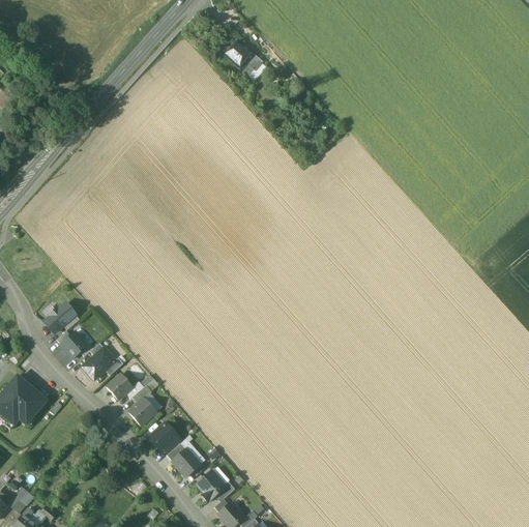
[(244,47),(238,40),(226,54),(239,66),(245,59),(253,52),(245,46),(244,47)]
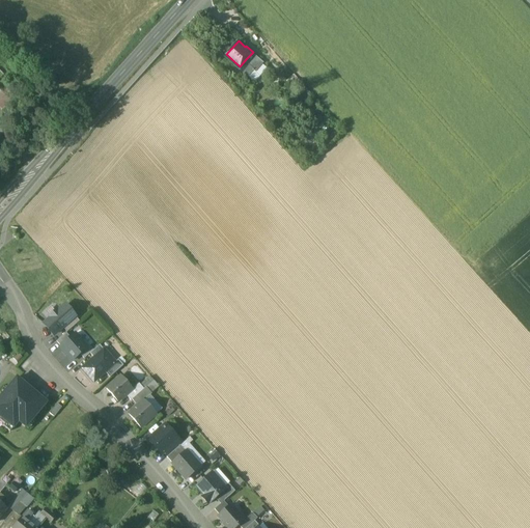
[(253,52),(246,59),(255,67),(262,59),(253,52)]
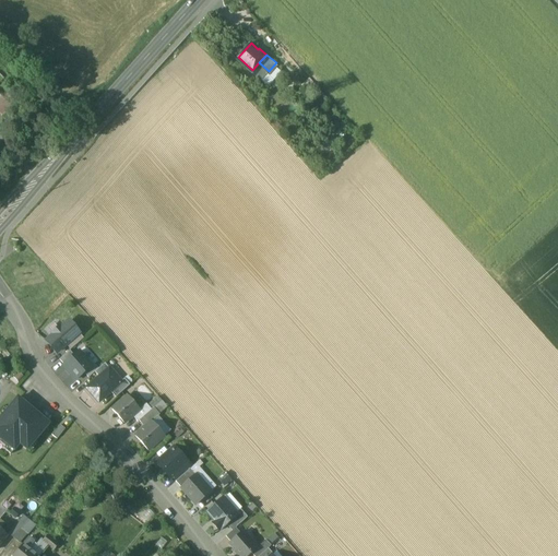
[(259,62),(252,70),(262,79),(269,71),(259,62)]
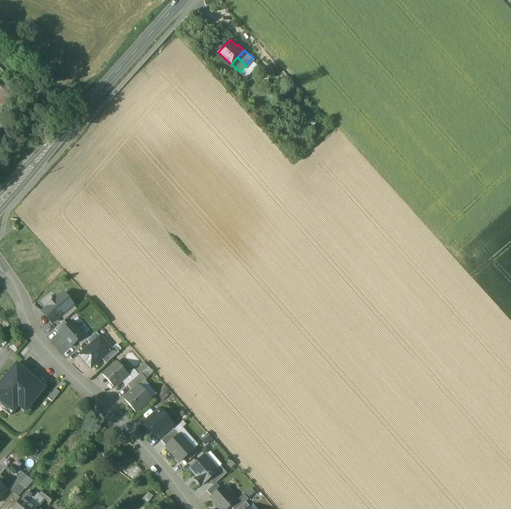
[(64,292),(43,309),(53,321),(62,313),(73,303),(64,292)]
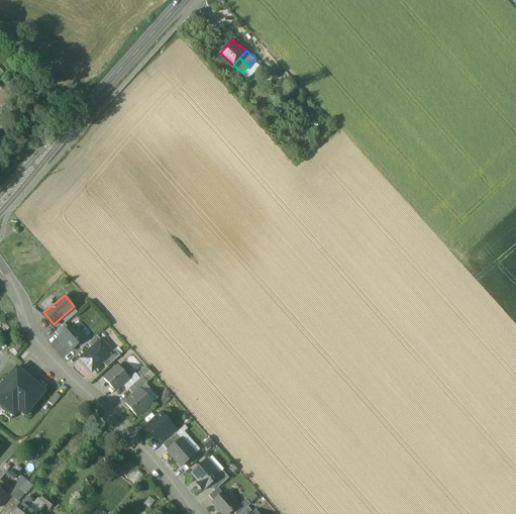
[(74,306),(63,316),(66,320),(78,310),(74,306)]
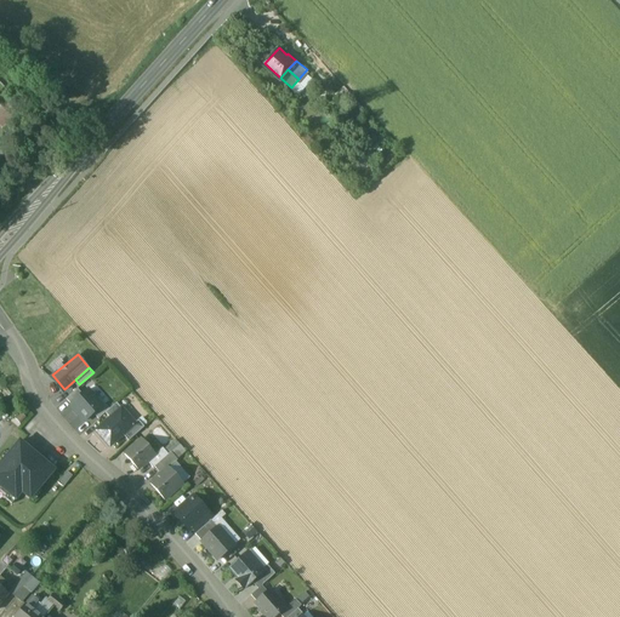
[(67,396),(72,401),(83,392),(79,387),(67,396)]
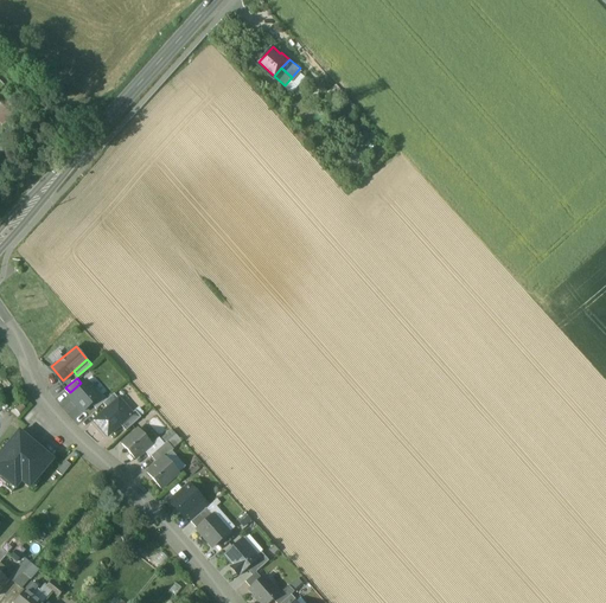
[(101,395),(87,378),(81,383),(70,392),(85,409),(93,402),(101,395)]
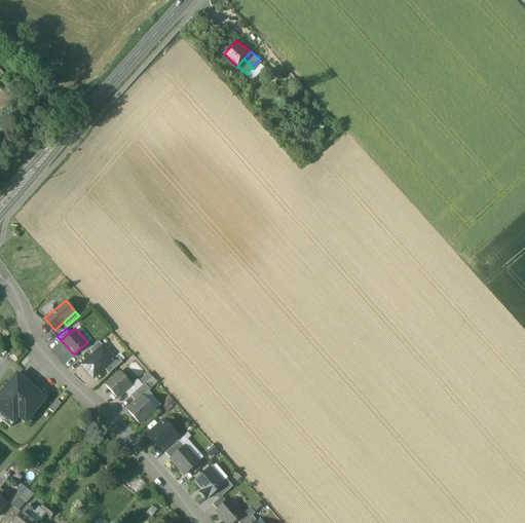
[(90,347),(95,352),(104,344),(100,339),(94,344),(90,347)]
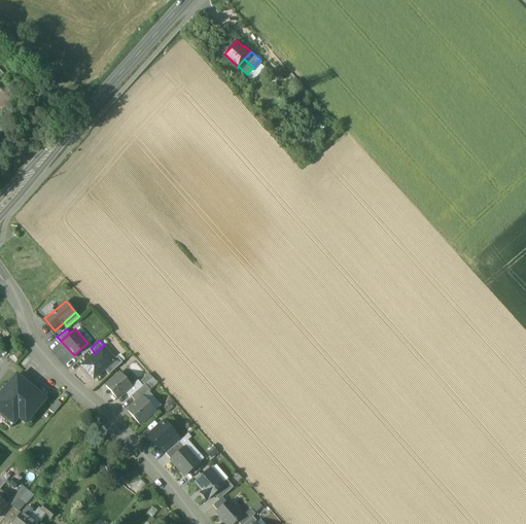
[(88,343),(80,349),(84,353),(91,348),(94,345),(91,341),(88,343)]
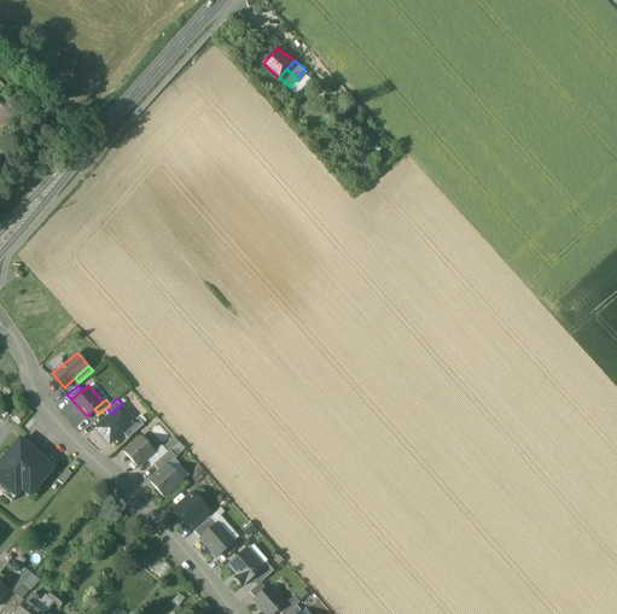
[(111,414),(98,426),(111,440),(123,430),(135,419),(122,404),(111,414)]
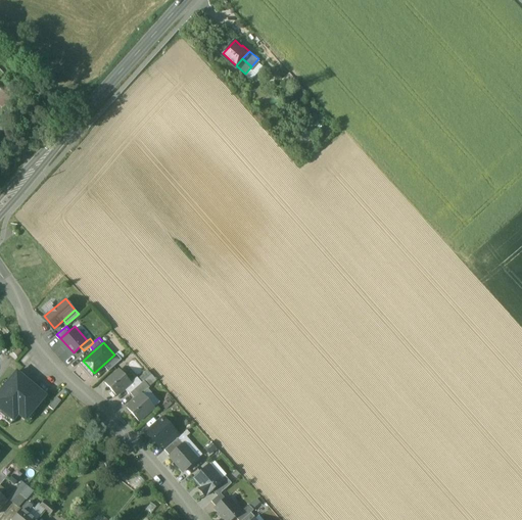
[(114,355),(104,364),(109,369),(123,358),(117,352),(114,355)]
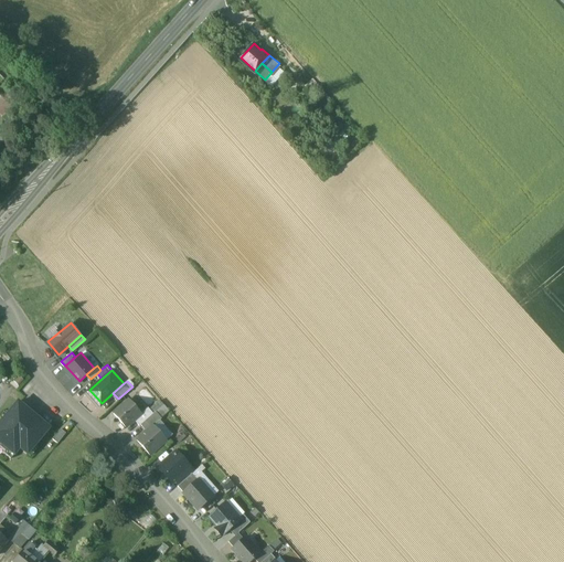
[(82,395),(88,402),(89,401),(94,406),(97,403),(86,392),(82,395)]
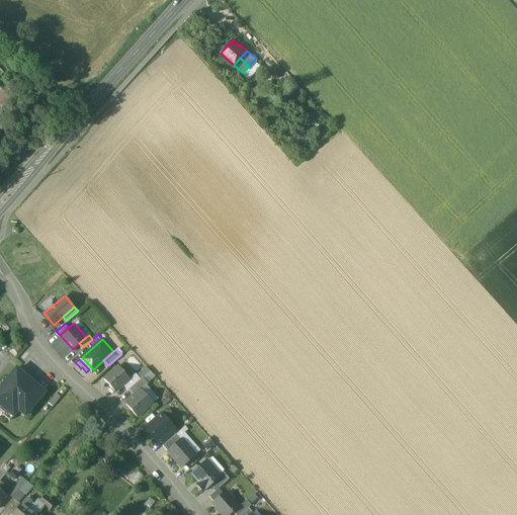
[(19,364),(0,385),(0,407),(11,417),(19,408),(26,415),(49,389),(19,364)]
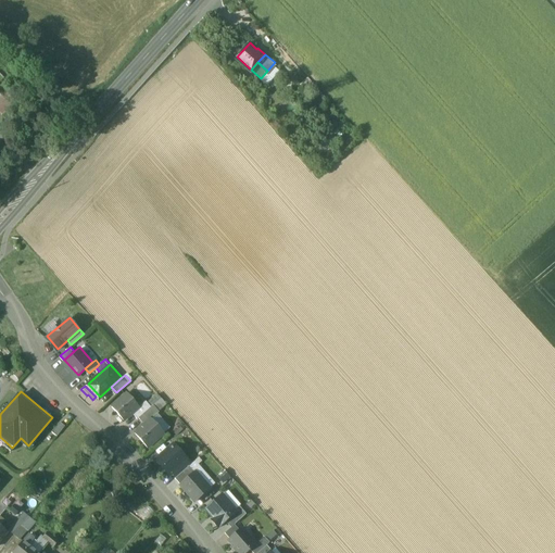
[(140,405),(128,391),(112,404),(125,418),(133,411),(140,405)]
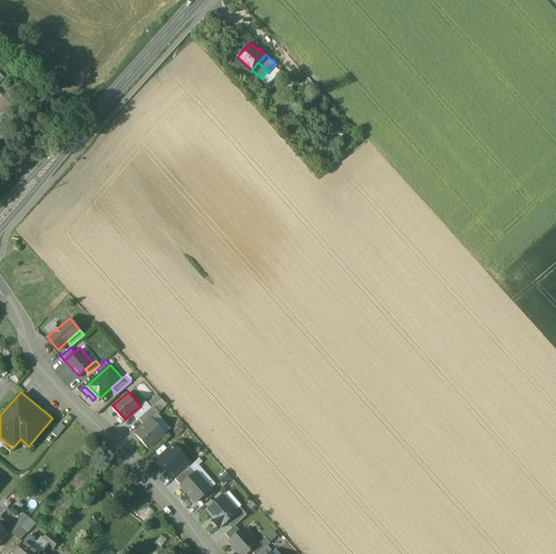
[(140,406),(133,411),(138,418),(151,406),(147,399),(140,406)]
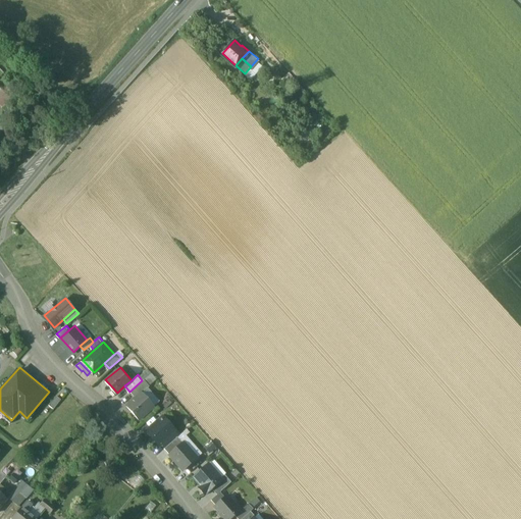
[(145,378),(131,391),(137,397),(143,392),(143,391),(150,384),(145,378)]
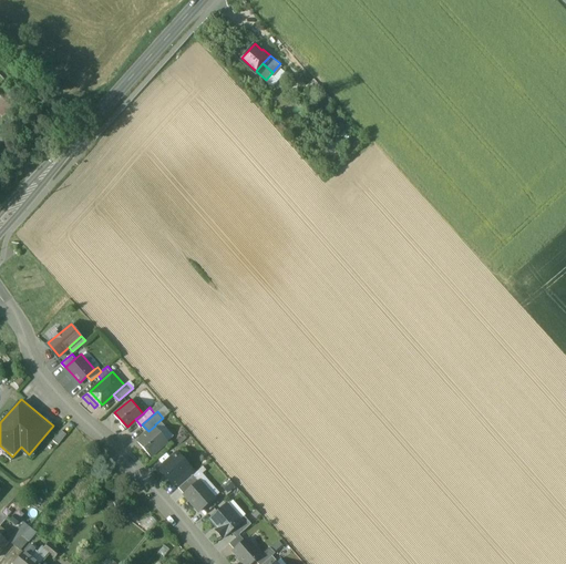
[(167,440),(155,426),(148,431),(139,440),(152,454),(167,440)]
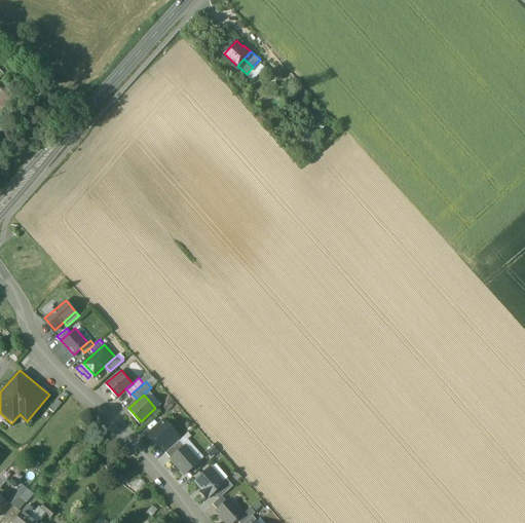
[(58,396),(50,405),(54,409),(63,399),(58,396)]
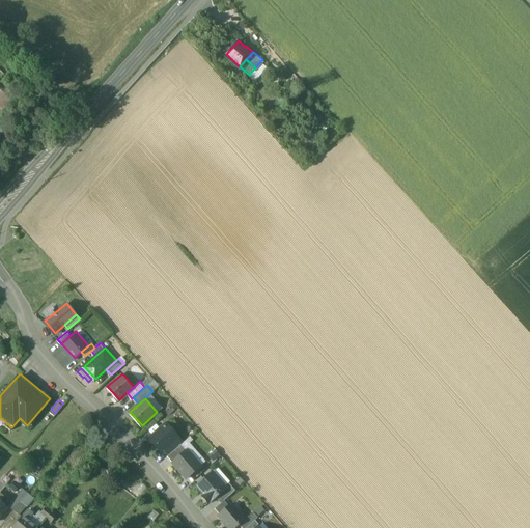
[(165,423),(151,436),(164,450),(165,449),(177,438),(165,423)]
